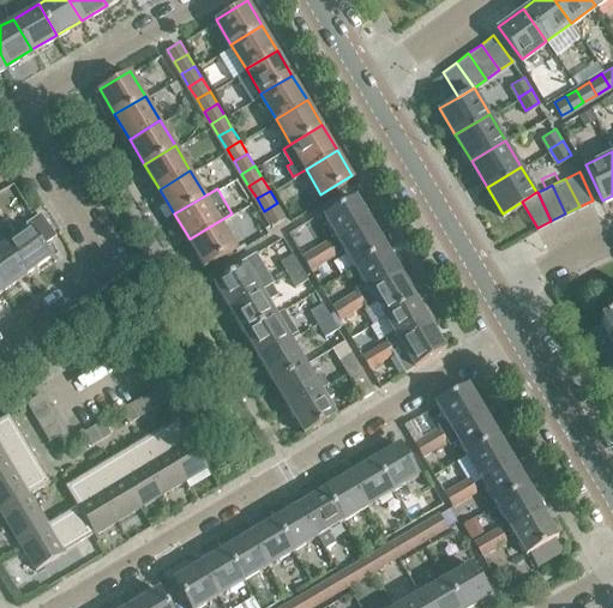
[(324,215),(340,240),(371,221),(356,196),(324,215)]
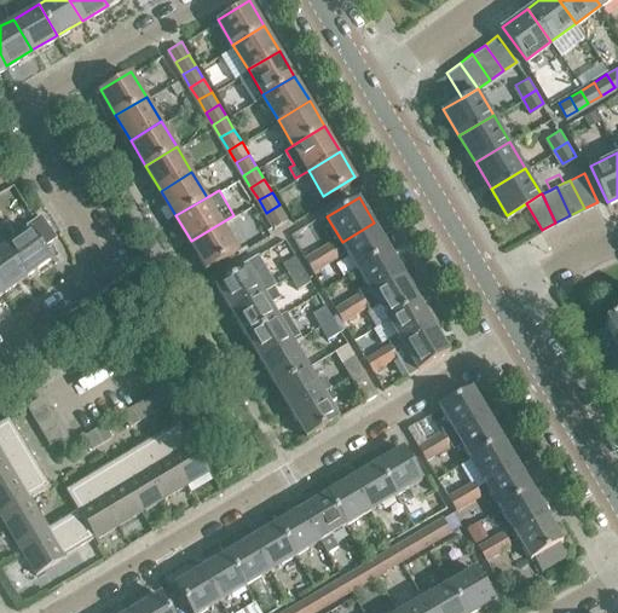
[(273,225),(287,218),(279,204),(266,213),(273,225)]
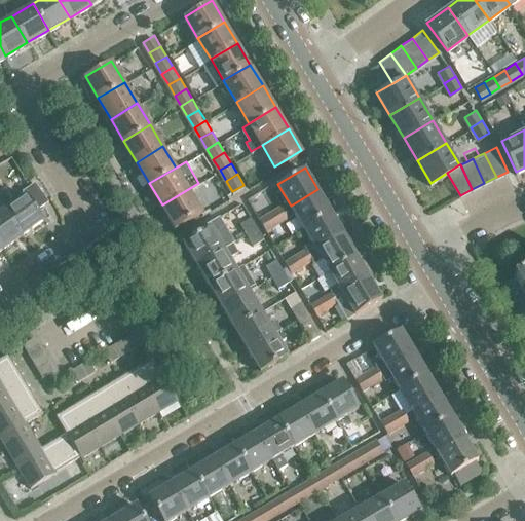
[(36,208),(48,199),(35,181),(23,188),(26,192),(14,200),(5,188),(0,191),(0,198),(5,207),(24,232),(43,218),(36,208)]
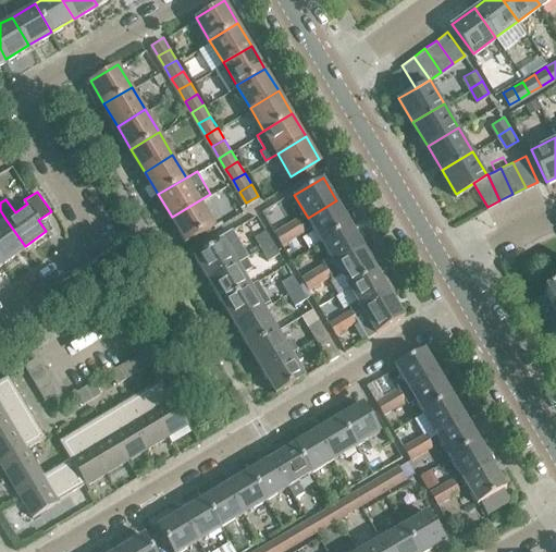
[(199,200),(172,217),(185,240),(213,223),(200,200),(199,200)]
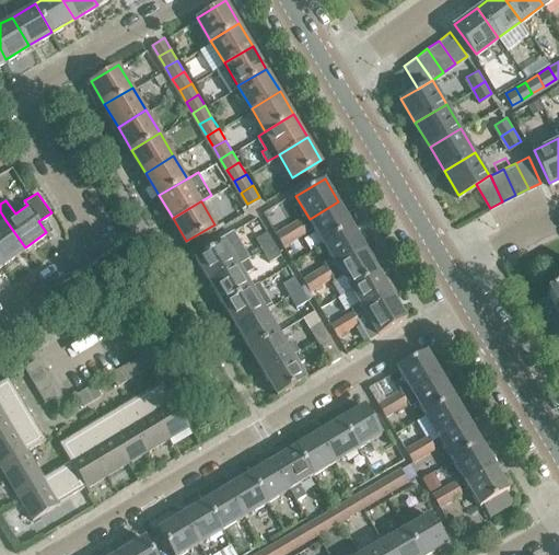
[(338,201),(310,219),(323,242),(352,224),(338,201)]
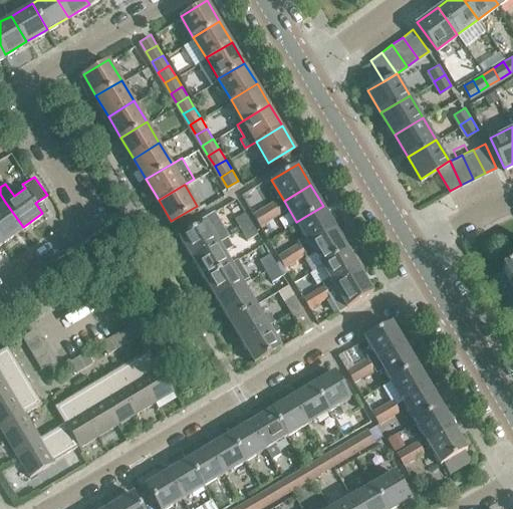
[(271,218),(281,211),(275,200),(264,207),(271,218)]
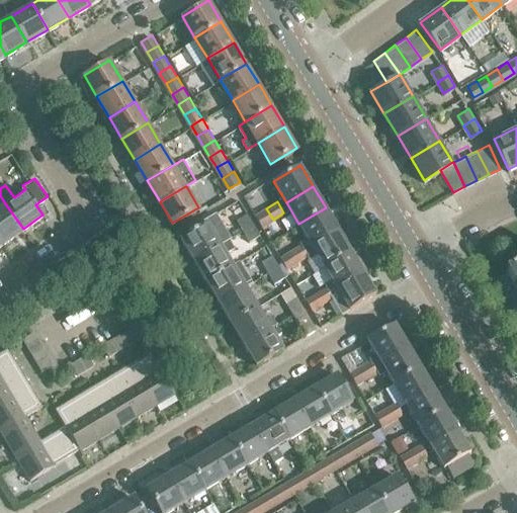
[(5,203),(0,206),(0,238),(3,243),(23,229),(5,203)]
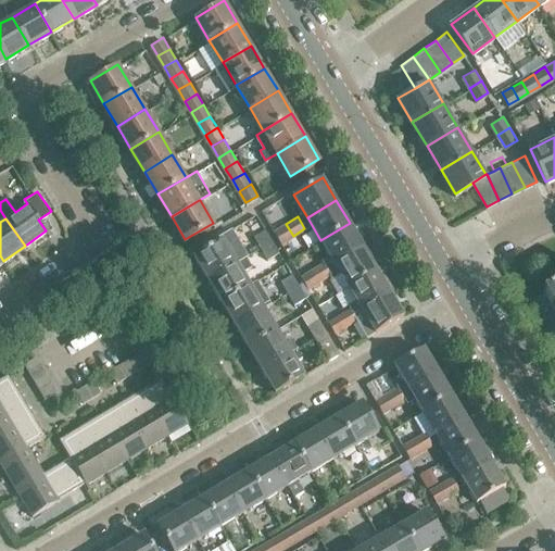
[(324,262),(327,266),(363,246),(350,223),(320,240),(329,254),(322,260),(324,262)]
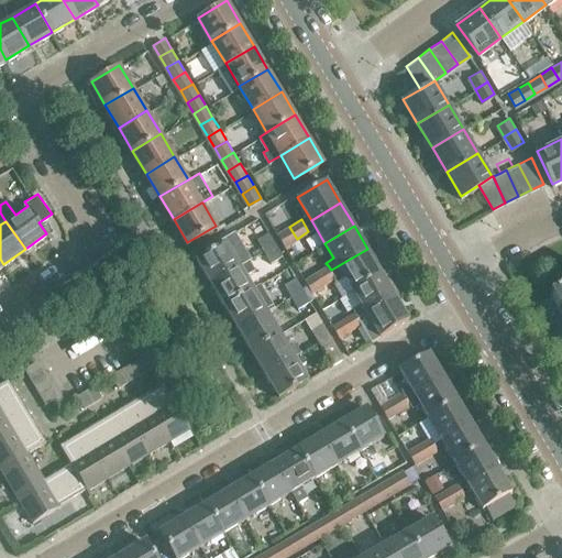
[(285,245),(297,239),(289,227),(278,233),(285,245)]
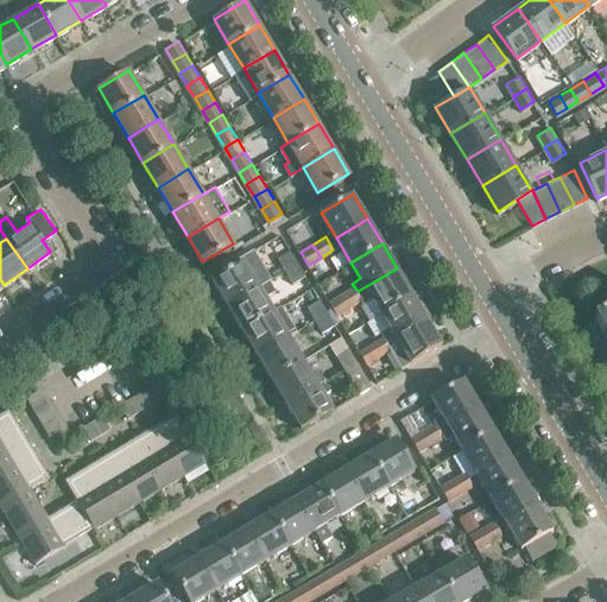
[(225,271),(212,278),(227,303),(258,284),(269,278),(270,277),(253,248),(222,266),(225,271)]
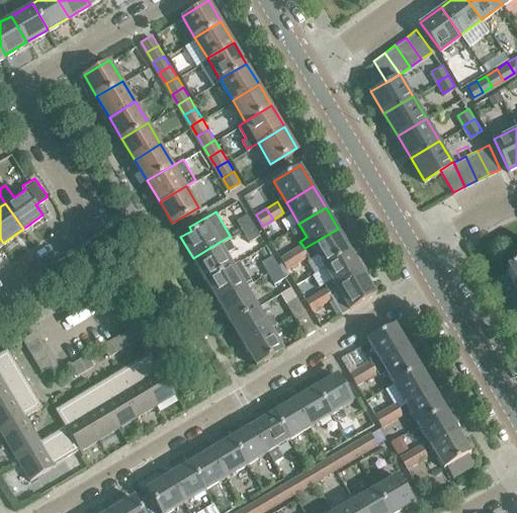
[(242,230),(253,223),(247,211),(236,219),(242,230)]
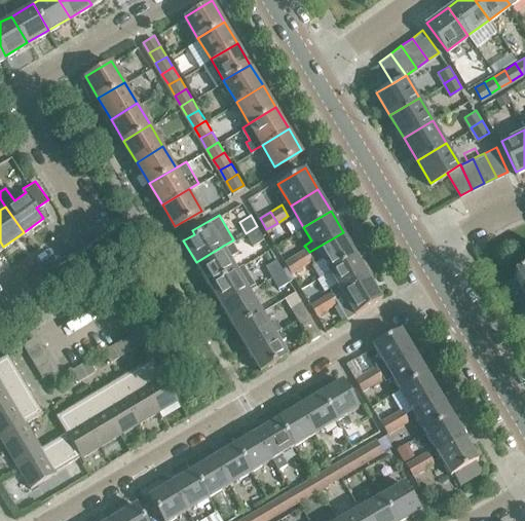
[(253,244),(264,236),(257,226),(246,233),(253,244)]
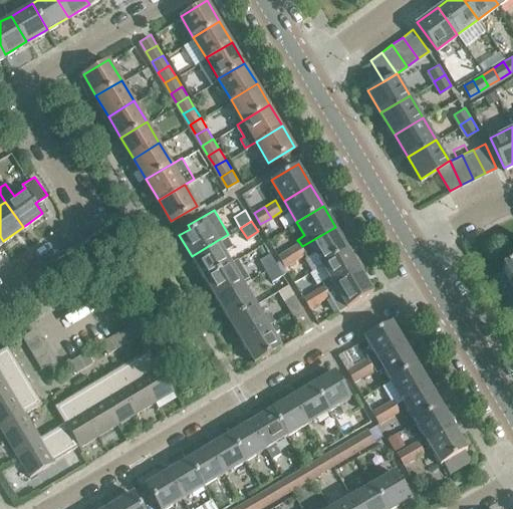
[(314,252),(321,263),(348,247),(335,227),(302,246),(299,242),(289,248),(296,259),(305,253),(307,256),(314,252)]
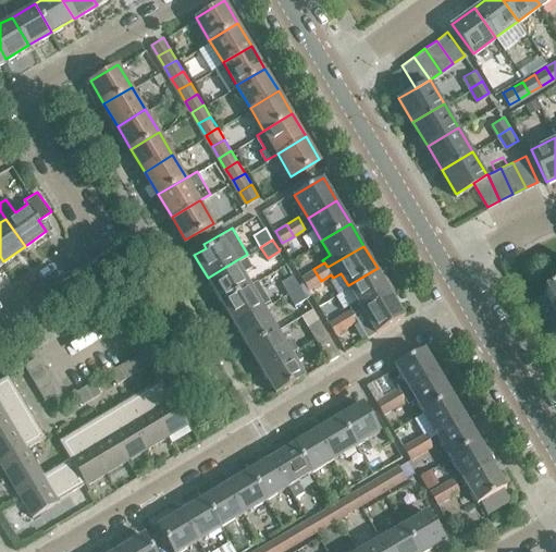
[(236,260),(208,278),(221,301),(250,283),(243,271),(252,265),(246,255),(236,260)]
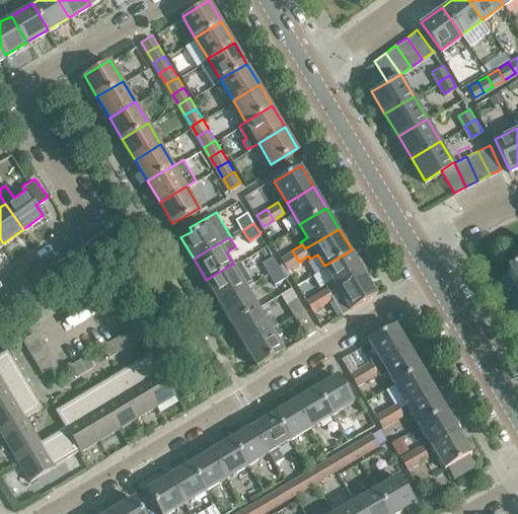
[(327,286),(330,291),(364,271),(358,261),(362,259),(356,249),(353,251),(352,249),(324,266),(333,280),(325,284),(327,286)]
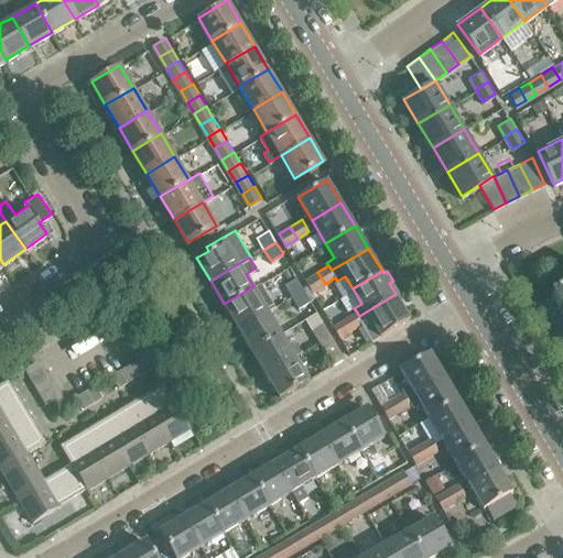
[(313,292),(325,284),(317,272),(305,279),(313,292)]
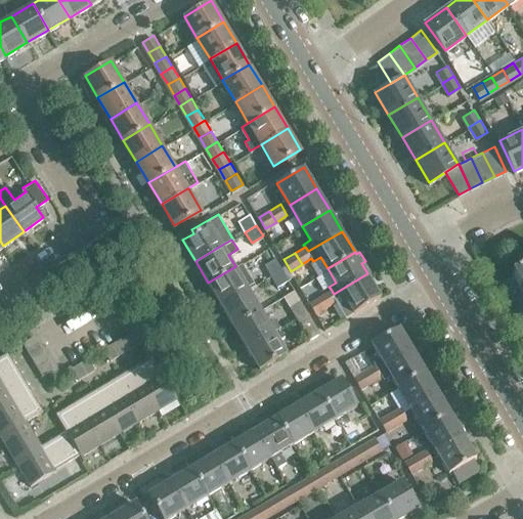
[(270,274),(281,267),(275,257),(264,263),(270,274)]
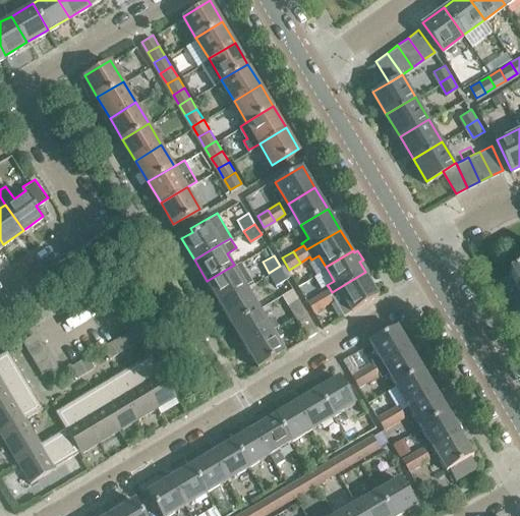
[(220,302),(246,286),(253,282),(240,261),(234,265),(207,281),(220,302)]
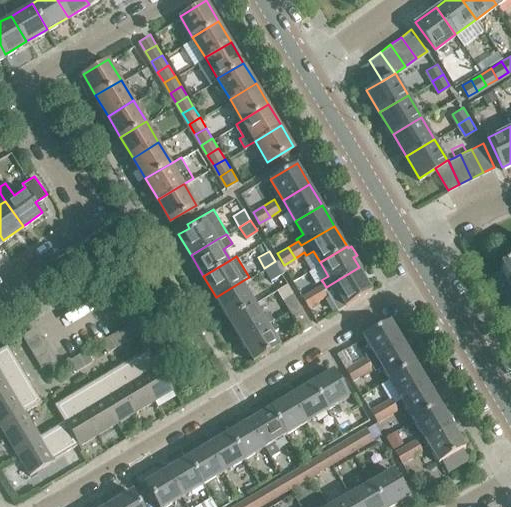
[(510,258),(500,265),(510,282),(510,258)]
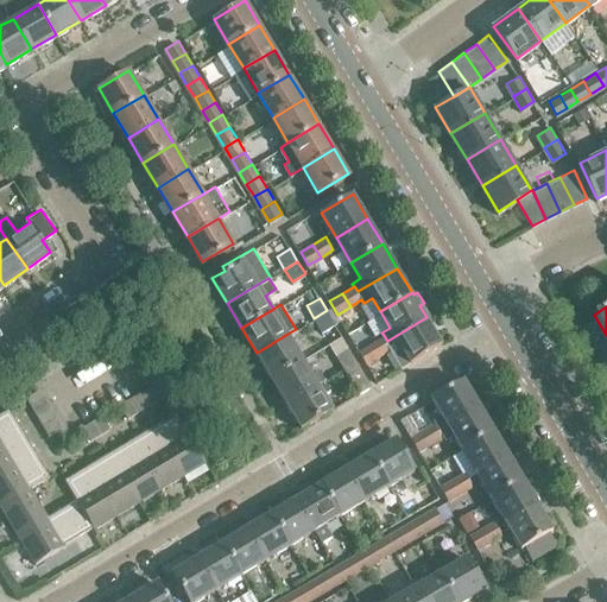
[(321,330),(335,323),(327,310),(314,318),(321,330)]
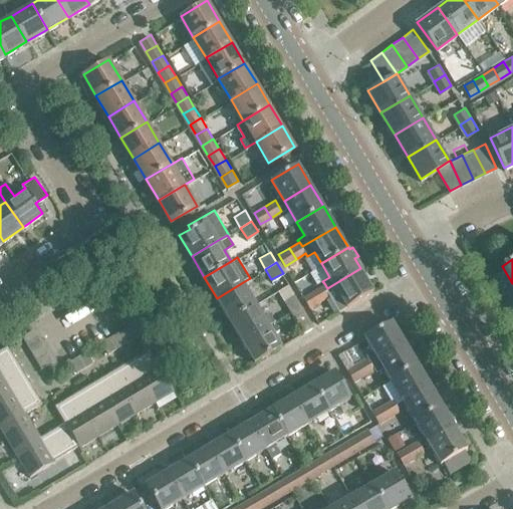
[(324,283),(314,289),(320,300),(329,295),(338,310),(373,289),(360,268),(327,288),(324,283)]
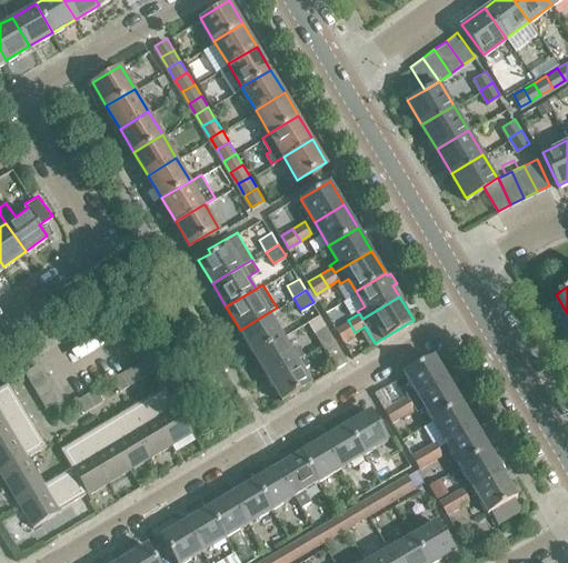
[(269,312),(240,330),(253,353),(284,335),(269,312)]
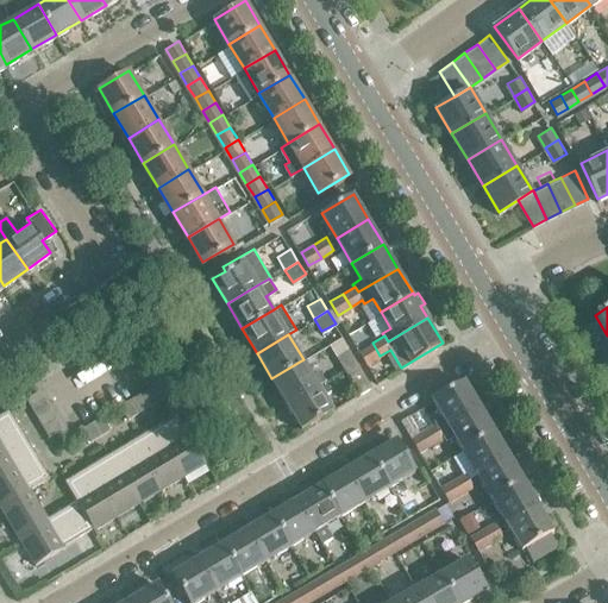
[(368,364),(380,356),(373,343),(359,351),(368,364)]
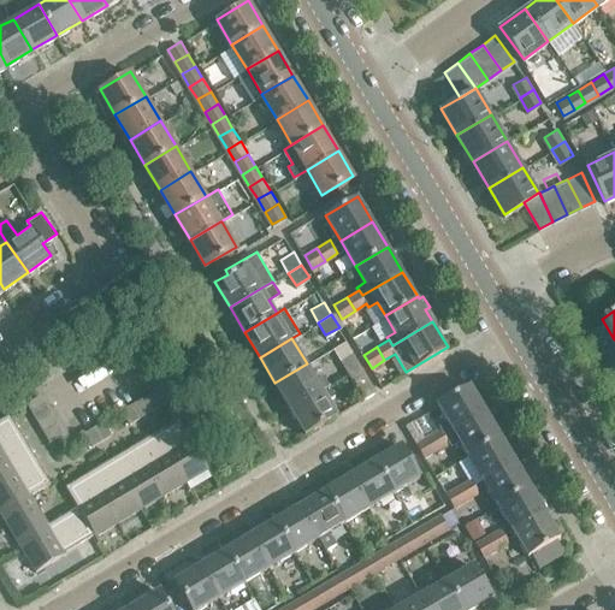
[(348,373),(361,365),(354,351),(341,360),(348,373)]
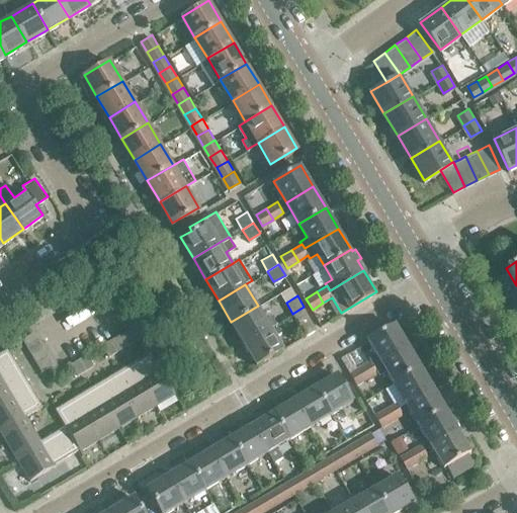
[(244,343),(276,322),(271,314),(265,318),(258,306),(231,322),(244,343)]
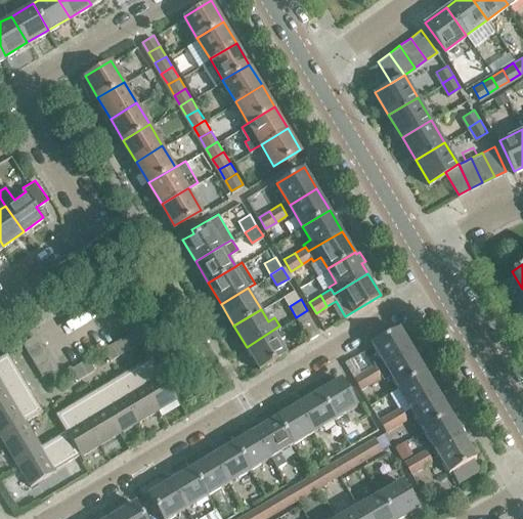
[(308,338),(319,331),(307,310),(296,317),(308,338)]
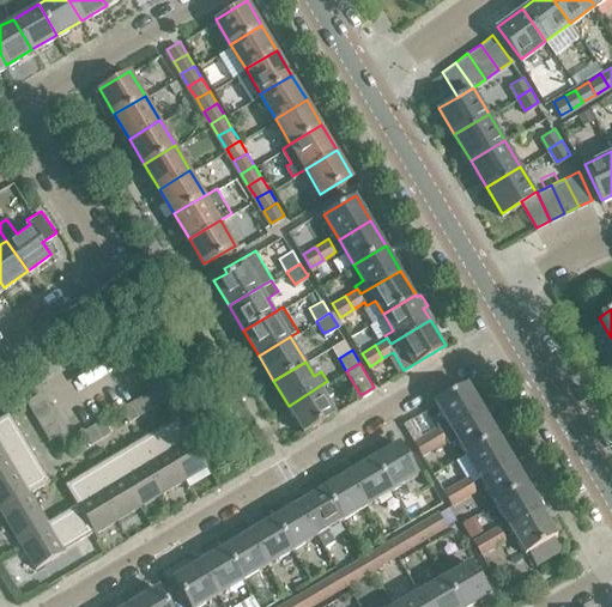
[(303,430),(335,411),(326,395),(333,392),(327,381),(289,406),(303,430)]
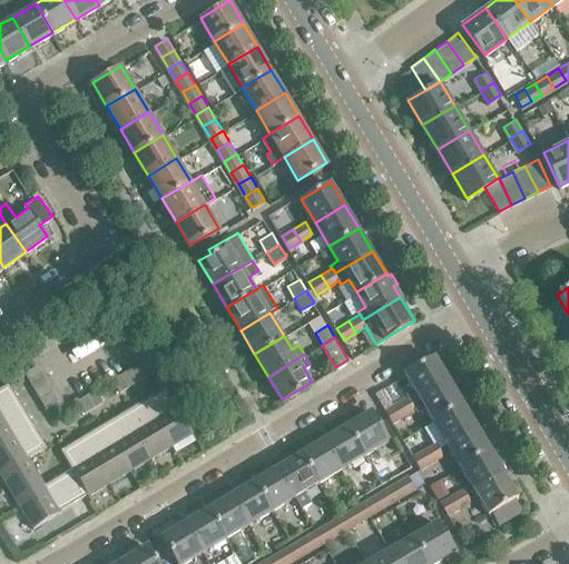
[(146,374),(155,368),(148,356),(139,362),(146,374)]
